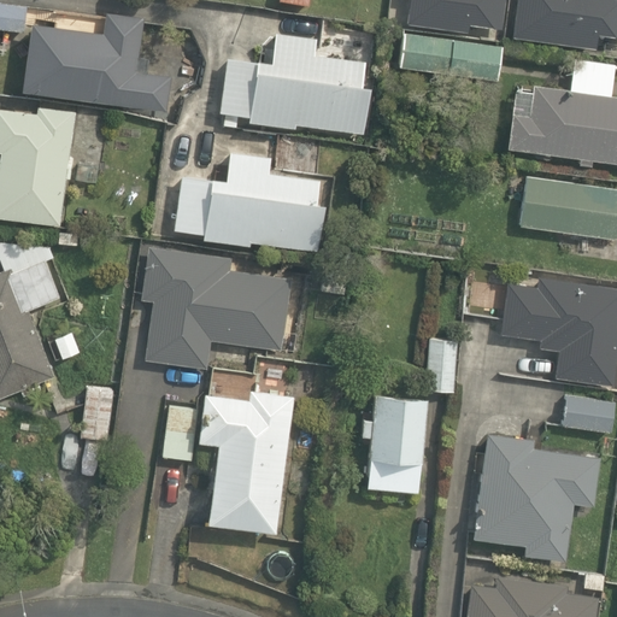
[(409,0),(406,22),(469,30),(469,23),(501,27),(505,0),(409,0)]
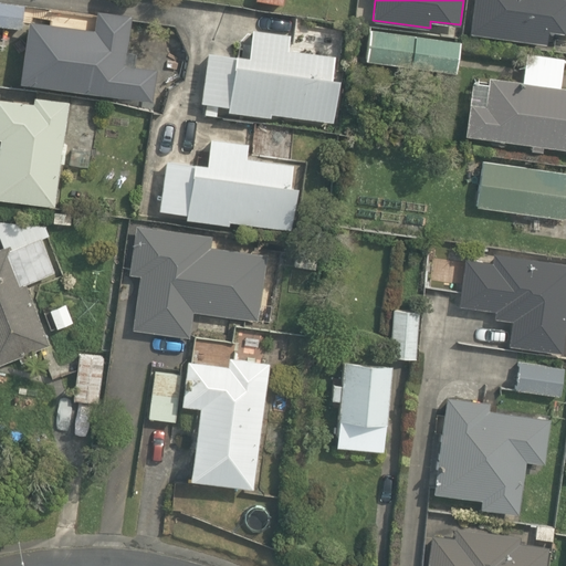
[(549,30),(565,31),(565,0),(473,0),(469,33),(547,44),(549,30)]
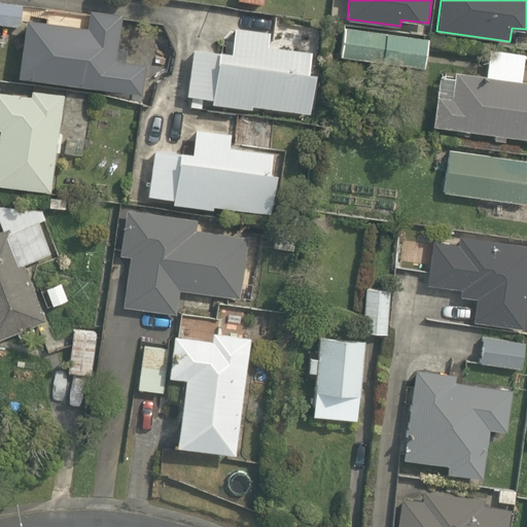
[(0,24),(21,27),(24,4),(0,1),(0,24)]
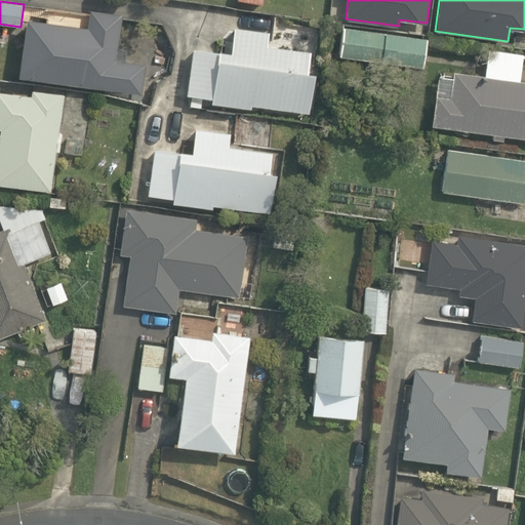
[(28,17),(19,75),(140,92),(146,64),(125,61),(127,48),(118,46),(123,13),(90,8),(88,27),(86,26),(86,23),(69,19),(69,24),(28,17)]
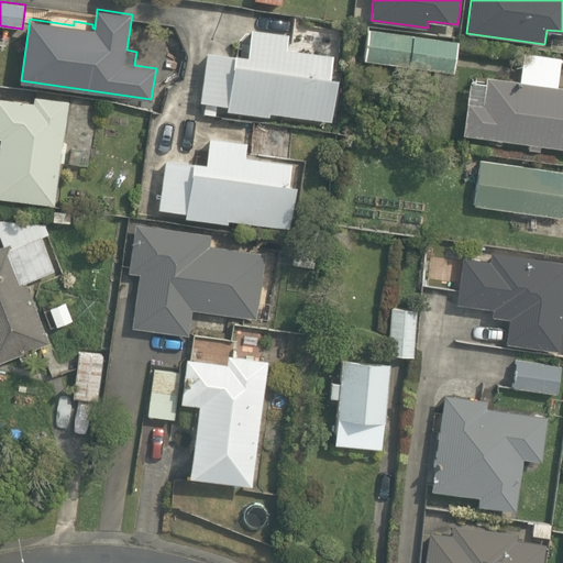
[(288,48),(290,33),(251,28),(247,55),(235,53),(234,55),(208,51),(200,101),(228,106),(228,109),(269,116),(269,111),(332,120),(338,78),(331,77),(334,54),(288,48)]
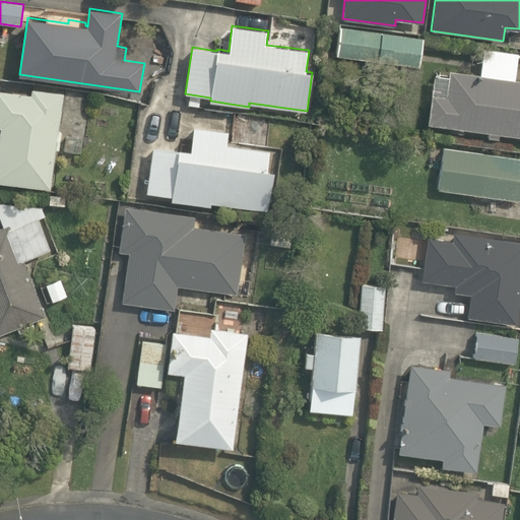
[(425,37),(340,26),(336,57),(420,67),(425,37)]
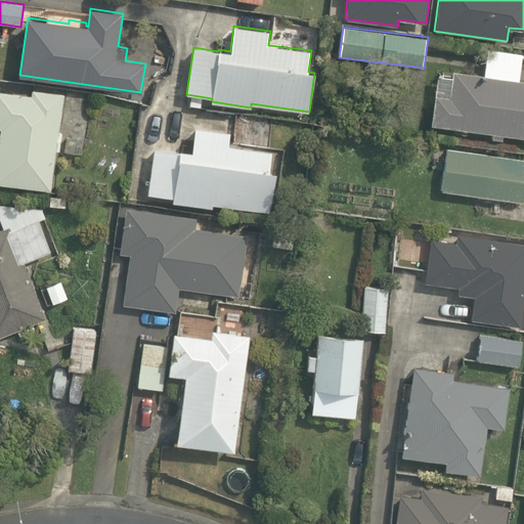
[(523,138),(523,79),(520,79),(523,52),(487,48),(484,74),(454,70),(453,77),(437,75),(430,126),(523,138)]
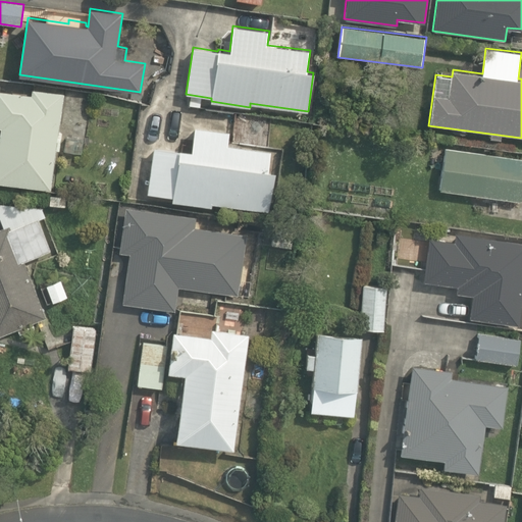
[(64,92),(32,87),(31,93),(0,88),(0,125),(1,126),(0,133),(0,183),(51,190),(64,92)]
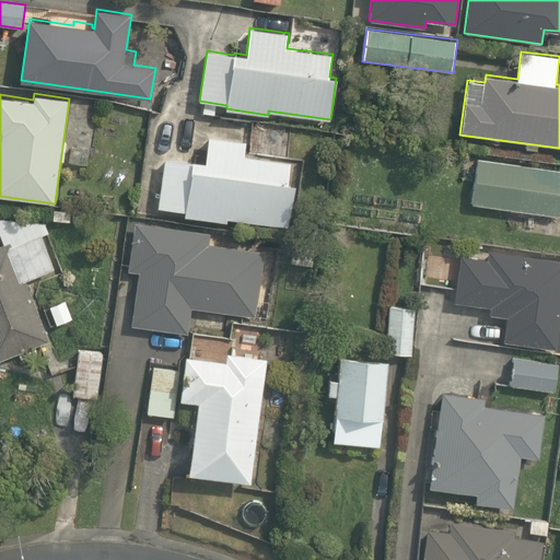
[(191,160),(191,162),(165,159),(158,207),(185,211),(184,216),(226,221),(228,218),(289,225),(294,185),(288,184),(291,161),(245,154),(247,141),(209,136),(205,162),(191,160)]
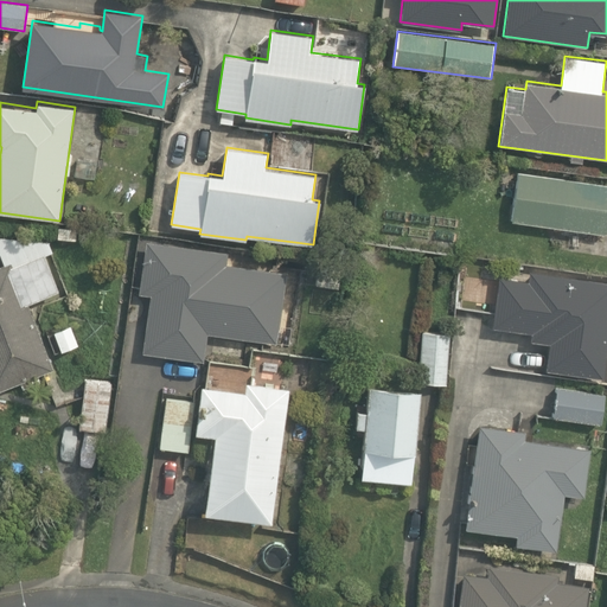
[(606,234),(606,183),(519,171),(512,221),(606,234)]
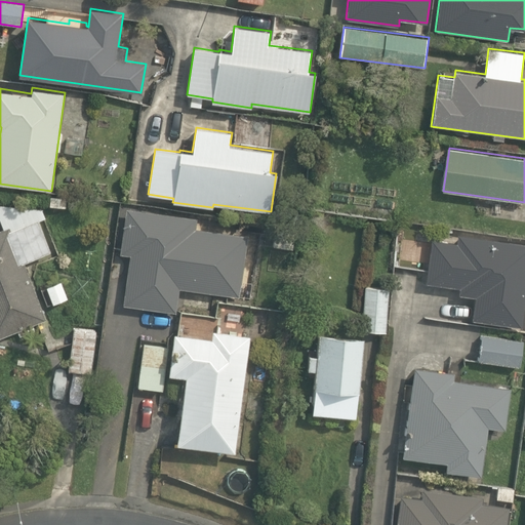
[(130,254),(123,305),(176,313),(179,289),(239,297),(248,236),(196,228),(197,217),(126,207),(120,253),(130,254)]
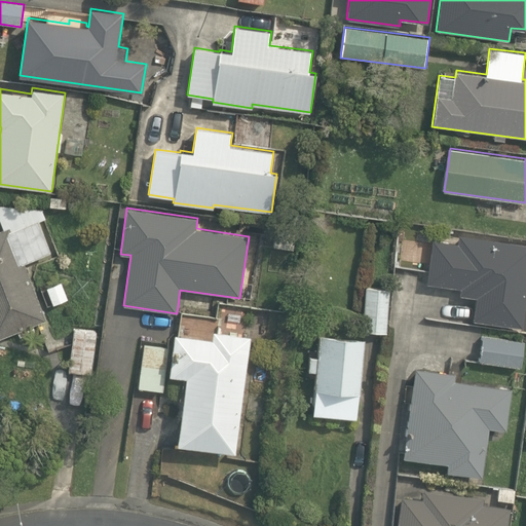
[(6,228),(0,230),(0,339),(23,331),(24,328),(44,321),(23,262),(50,252),(39,220),(7,231),(6,228)]
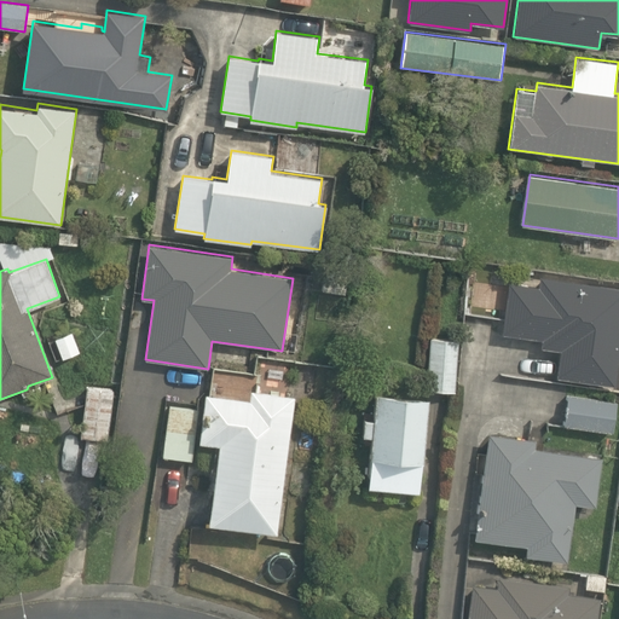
[(556,377),(615,386),(618,357),(618,287),(541,275),(538,285),(509,282),(502,334),(542,340),(541,347),(560,351),(556,377)]
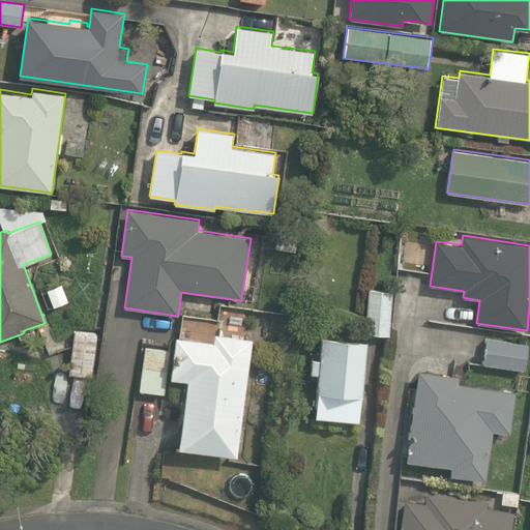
[(389,334),(393,290),(369,289),(364,333),(389,334)]
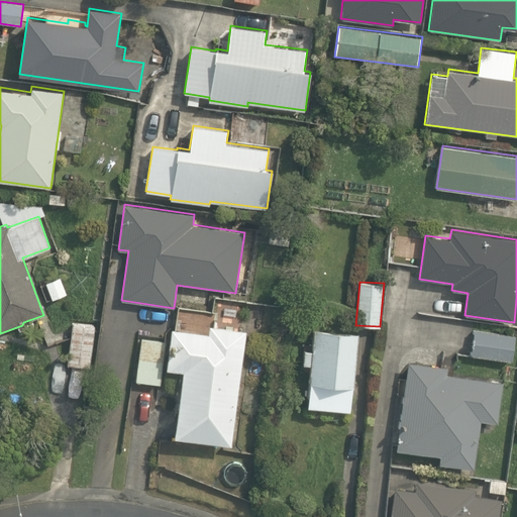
[(96,325),(72,323),(67,365),(90,368),(96,325)]
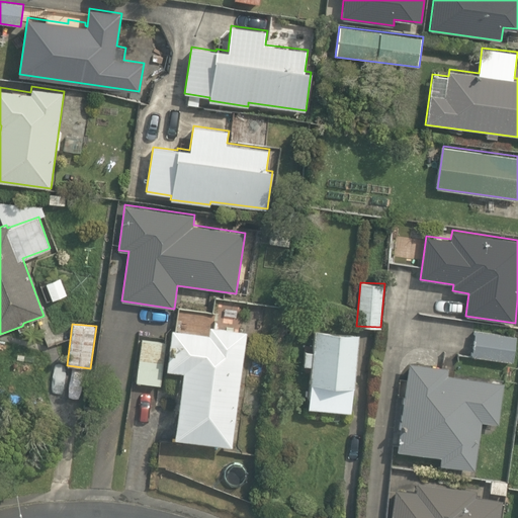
[(183,371),(174,436),(233,445),(247,331),(210,326),(209,334),(172,328),(167,368),(183,371)]
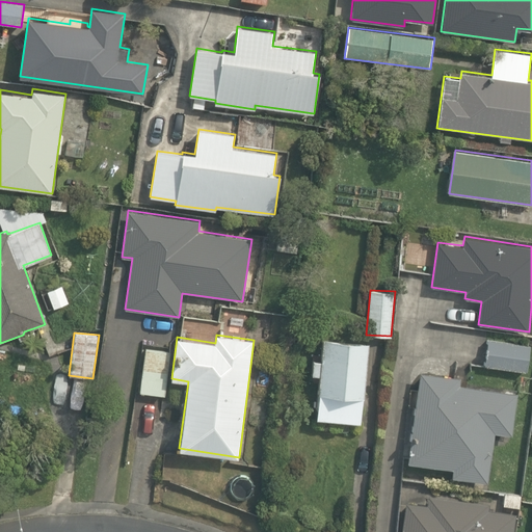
[(315,419),(362,423),(369,342),(323,338),(321,360),(313,358),(312,374),(320,374),(315,419)]
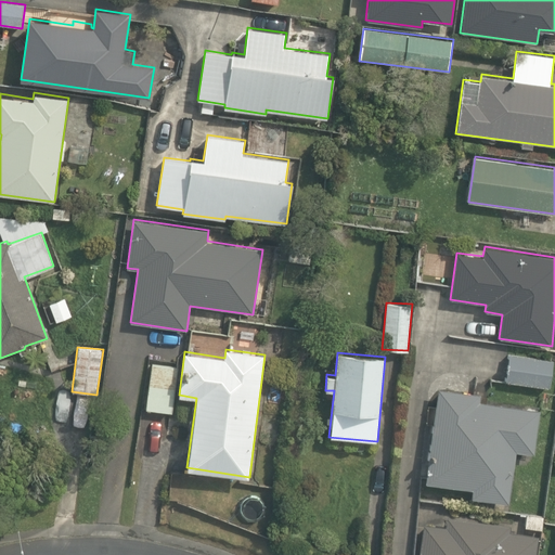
[(553,360),(508,353),(505,381),(549,387),(553,360)]
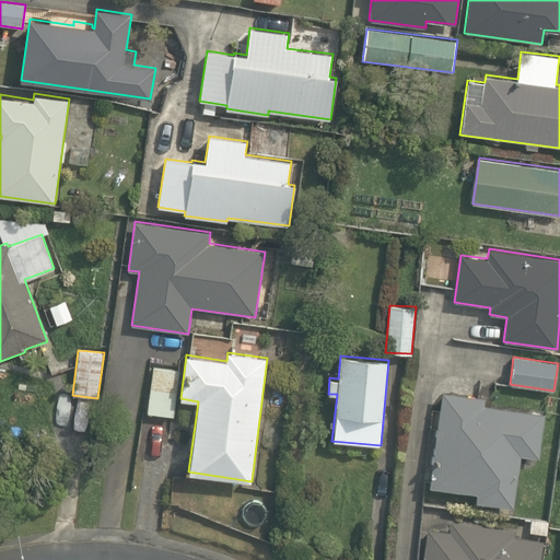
[(148,412),(174,416),(181,370),(153,366),(148,412)]
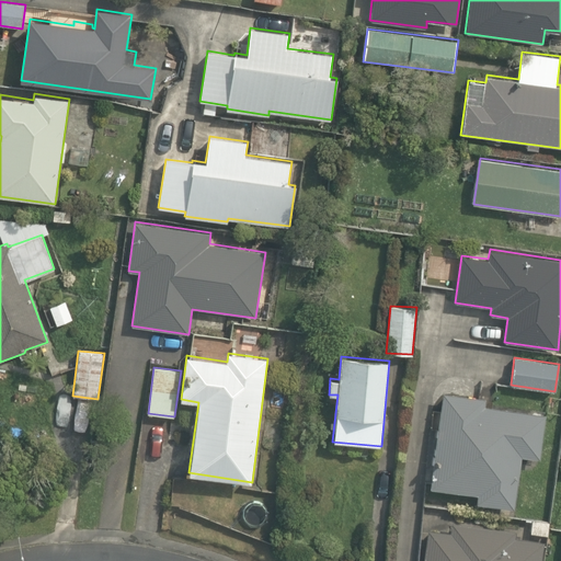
[(487,397),(443,390),(430,487),(478,493),(477,502),(513,507),(521,455),(540,458),(546,412),(485,404),(487,397)]
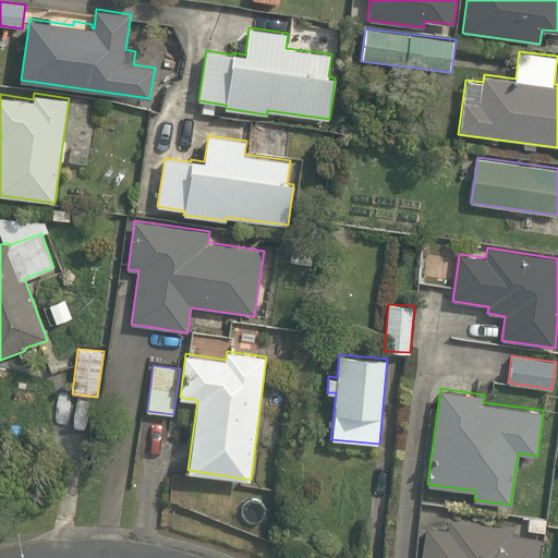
[(449,529),(426,526),(421,557),(538,557),(542,538),(513,534),(513,528),(450,519),(449,529)]
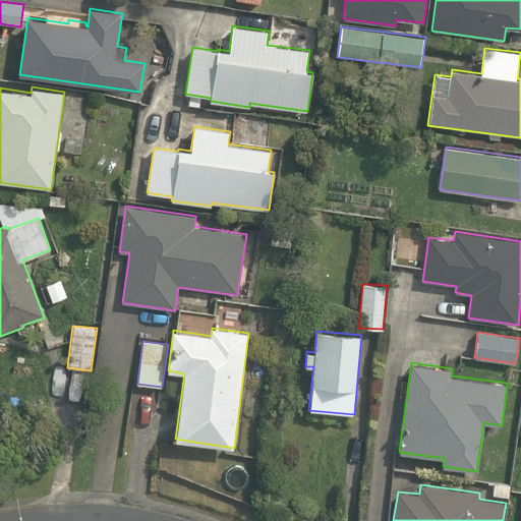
All buildings are outlined.
